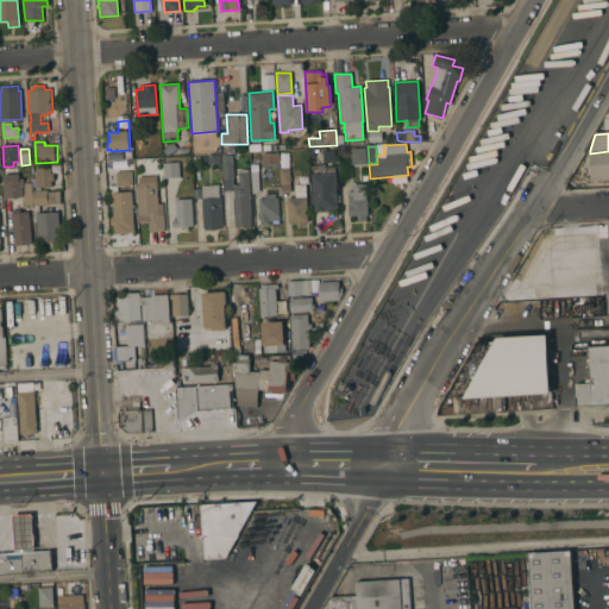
[(365,149),(365,164),(351,164),(351,149),(365,149)]
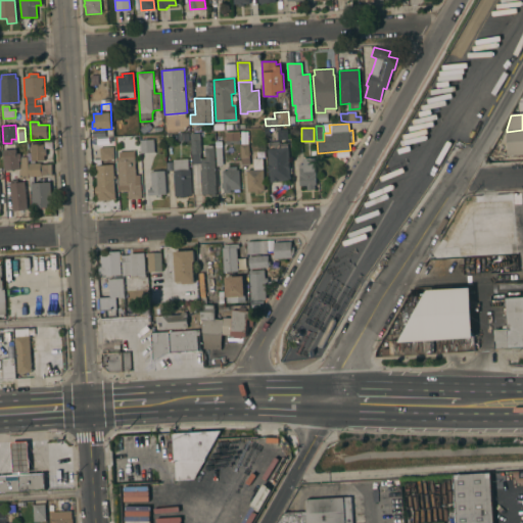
[(522,130),(522,154),(508,155),(507,132),(522,130)]
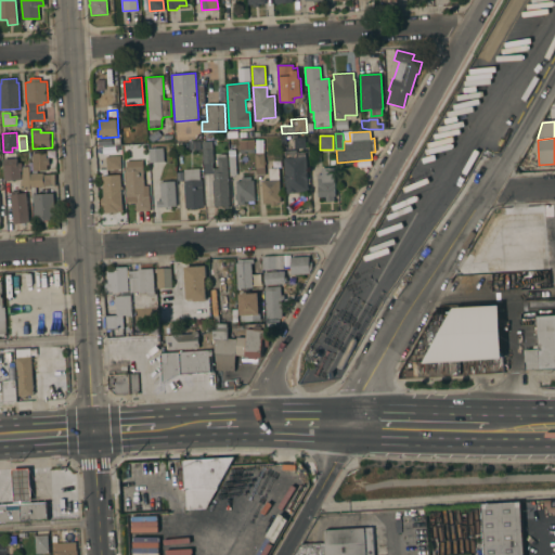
[(252,153),(244,153),(243,150),(240,150),(239,140),(254,139),(255,144),(255,149),(250,149),(252,153)]
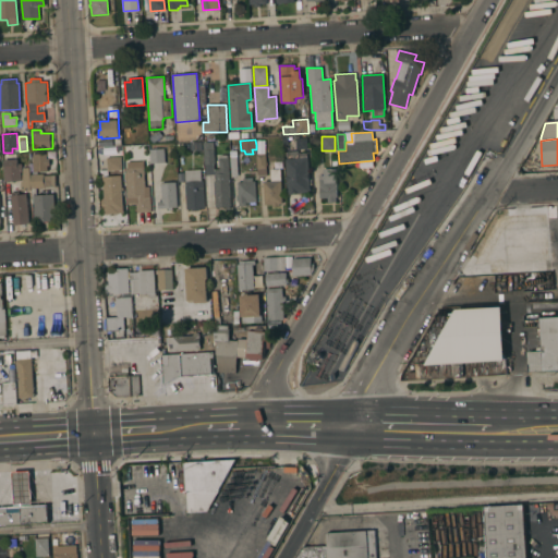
[(215,169),(219,169),(218,158),(219,158),(219,155),(227,155),(227,158),(228,158),(229,181),(228,181),(230,209),(226,209),(226,206),(207,207),(203,143),(213,142),(214,161),(215,169)]
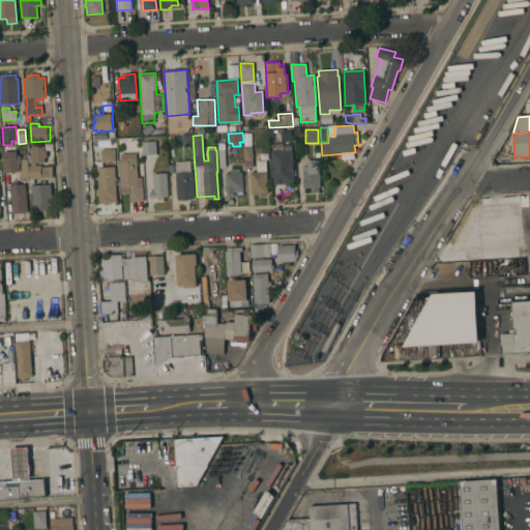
[(244,168),(242,146),(244,146),(243,138),(251,137),(254,168),(244,168)]
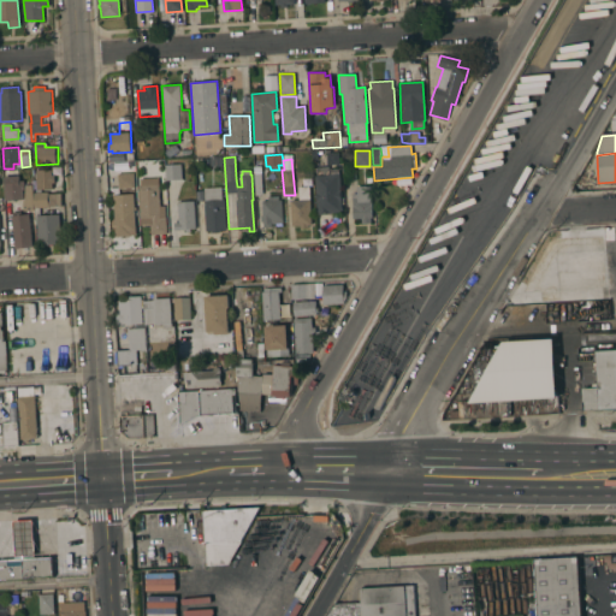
[(166,181),(166,165),(181,164),(182,179),(166,181)]
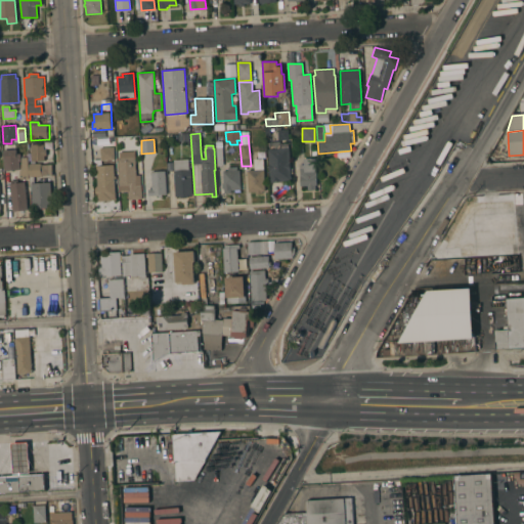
[(269,142),(279,141),(279,144),(289,143),(292,180),(279,181),(279,182),(270,182),(268,148),(269,148),(269,142)]
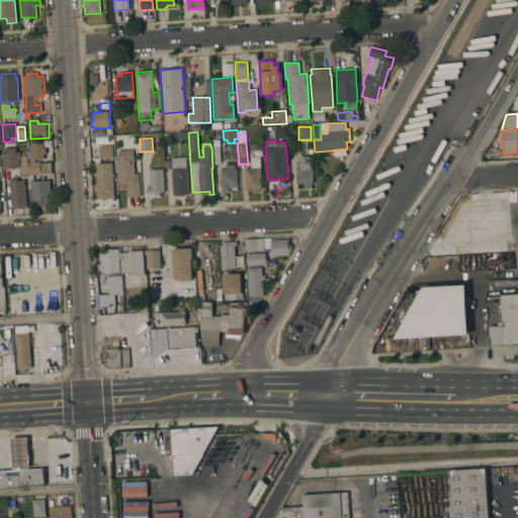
[(42,147),(47,147),(47,154),(44,154),(44,159),(28,160),(28,151),(30,151),(29,143),(42,142),(42,147)]
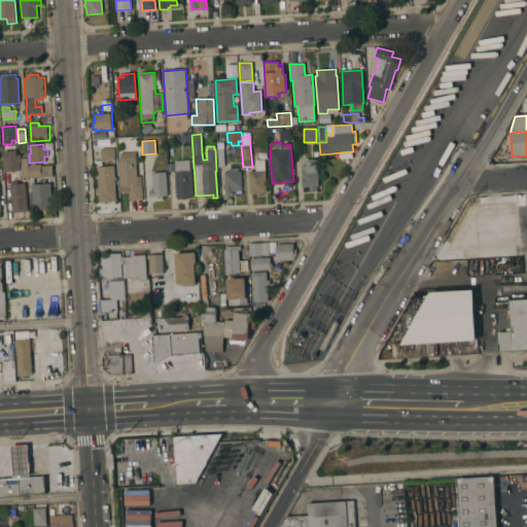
[(115,162),(102,162),(101,149),(114,148),(115,162)]
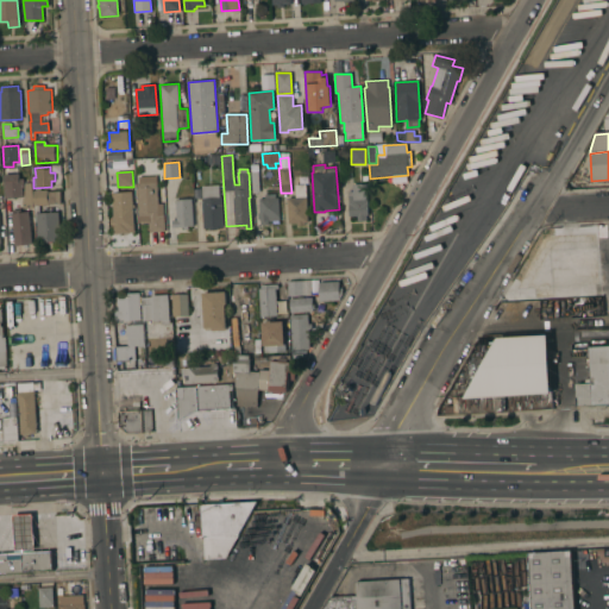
[(18,174),(18,179),(23,179),(23,187),(22,187),(23,198),(5,198),(4,174),(18,174)]
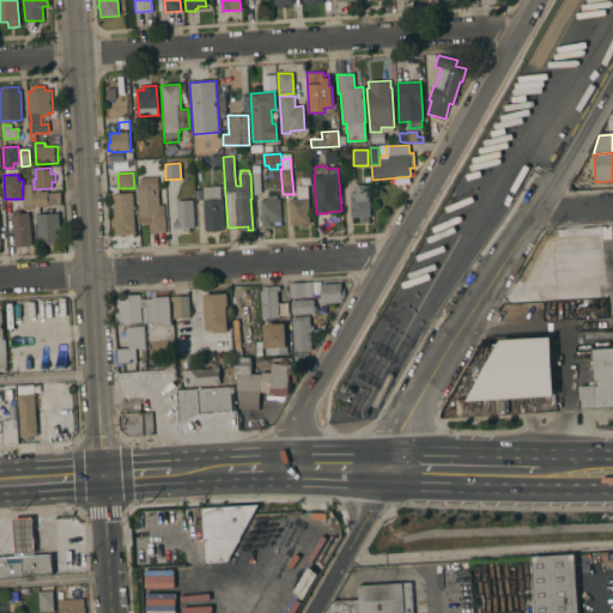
[(159,205),(164,205),(167,232),(150,234),(150,223),(139,224),(137,184),(139,184),(139,178),(157,177),(159,205)]
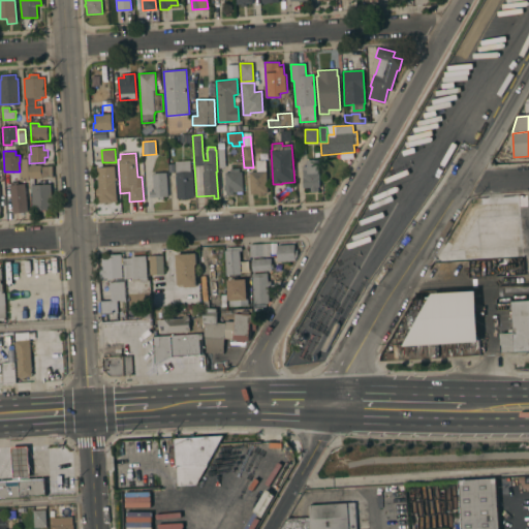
[(20,181),(19,172),(21,172),(21,159),(27,159),(28,167),(27,169),(28,175),(28,181),(20,181)]
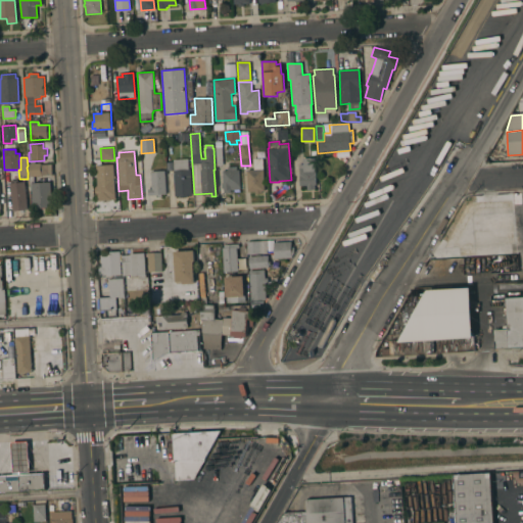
[(265,191),(262,191),(262,193),(254,194),(254,192),(247,192),(246,170),(253,170),(253,158),(263,158),(265,191)]
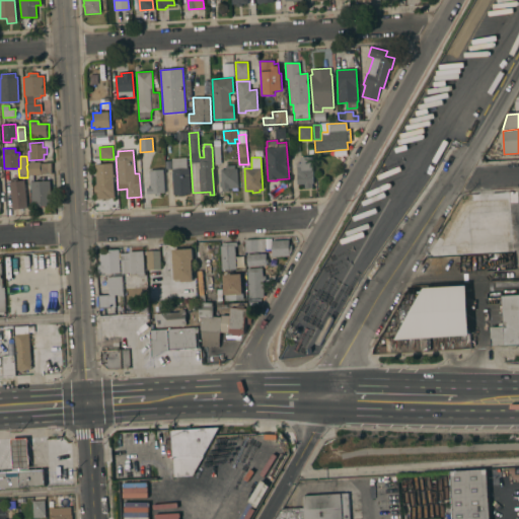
[(300,163),(299,157),(312,157),(313,183),(312,183),(312,188),(304,189),(304,184),(297,184),(296,163),(300,163)]
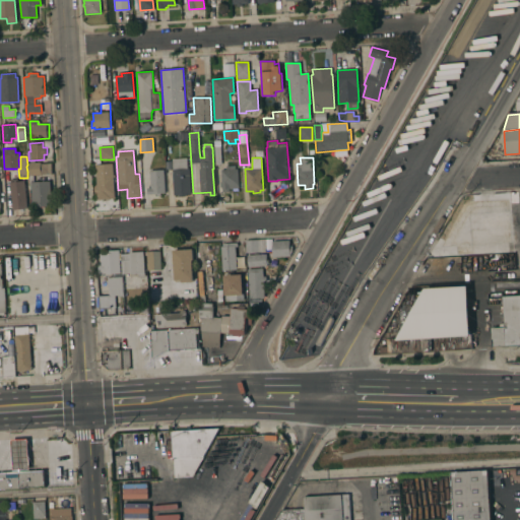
[(189,169),(190,194),(174,195),(172,159),(187,159),(188,169),(189,169)]
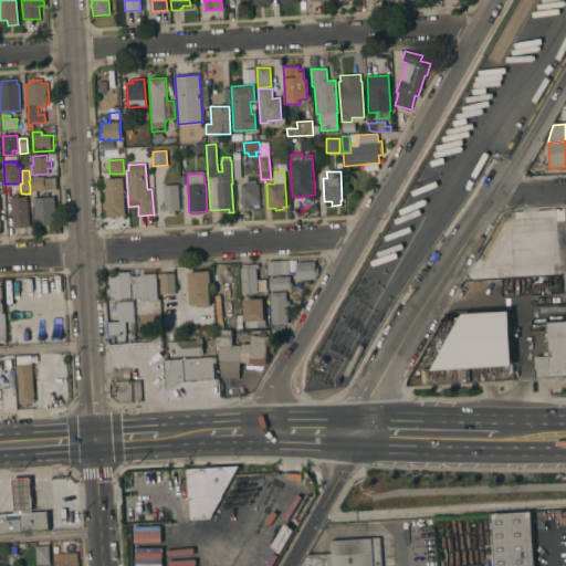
[(55,189),(44,189),(44,190),(32,191),(31,177),(44,176),(44,178),(55,178),(55,189)]
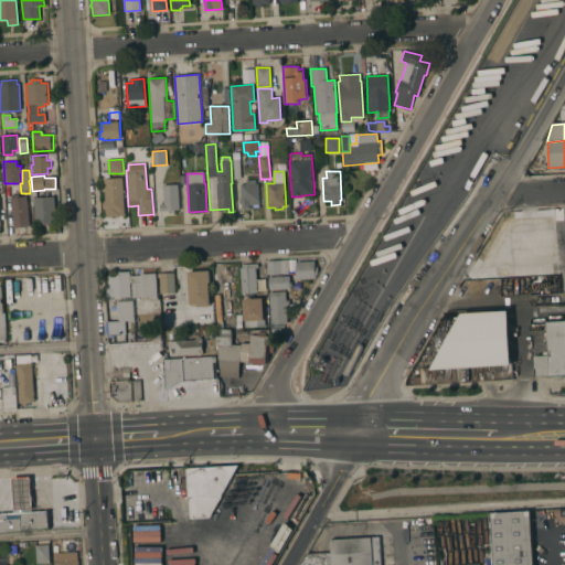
[(104,179),(123,179),(125,212),(119,212),(119,216),(106,216),(104,183),(104,179)]
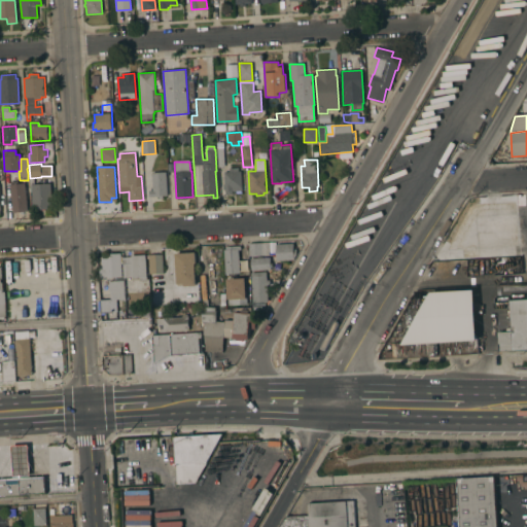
[(223,172),(229,172),(229,168),(238,168),(238,171),(241,171),(242,191),(233,191),(233,195),(225,195),(225,190),(223,190),(222,183),(224,183),(223,172)]
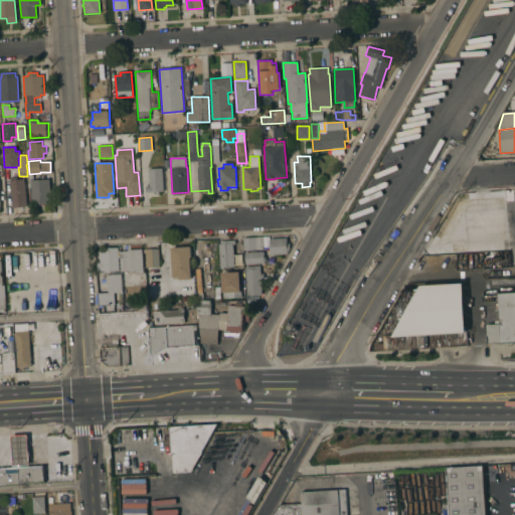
[(163,191),(159,191),(159,194),(155,194),(155,192),(146,192),(146,186),(149,186),(148,169),(162,168),(163,191)]
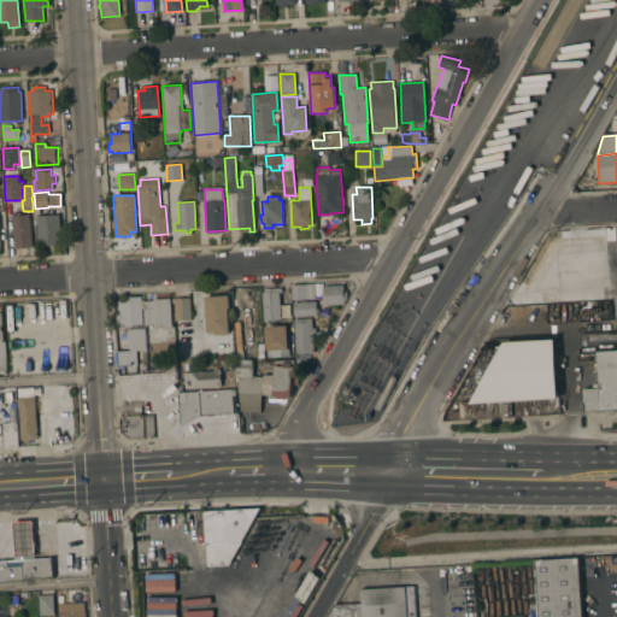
[(33,247),(15,250),(11,212),(21,212),(21,215),(29,215),(33,247)]
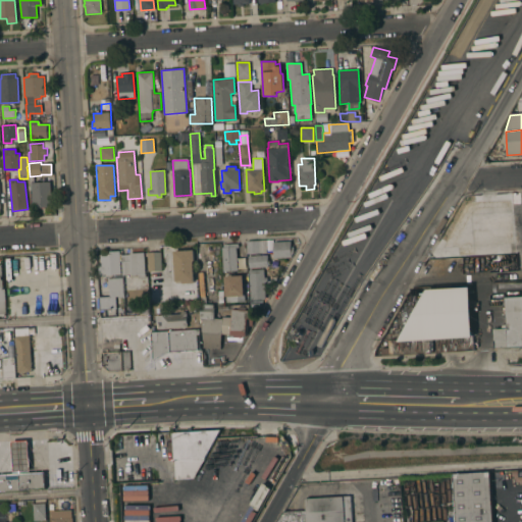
[(51,203),(47,203),(47,207),(37,208),(37,204),(32,204),(31,183),(50,181),(51,203)]
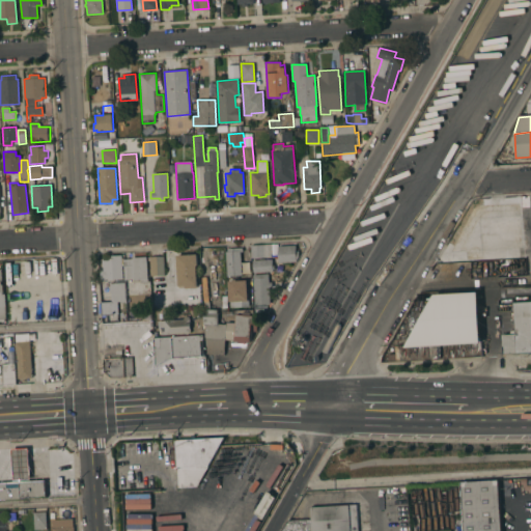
[(530,275),(526,276),(521,197),(530,196),(530,275)]
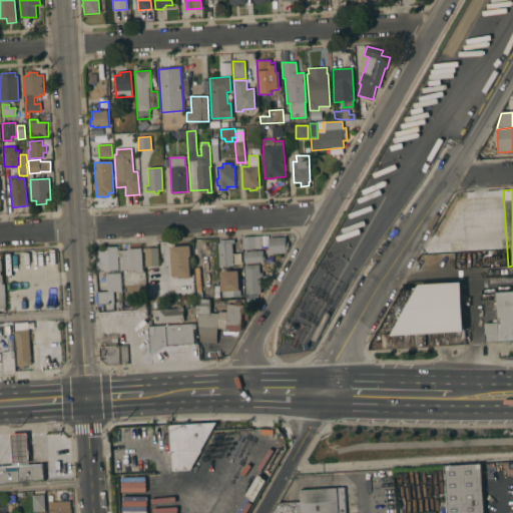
[(263,248),(243,249),(242,238),(262,236),(263,248)]
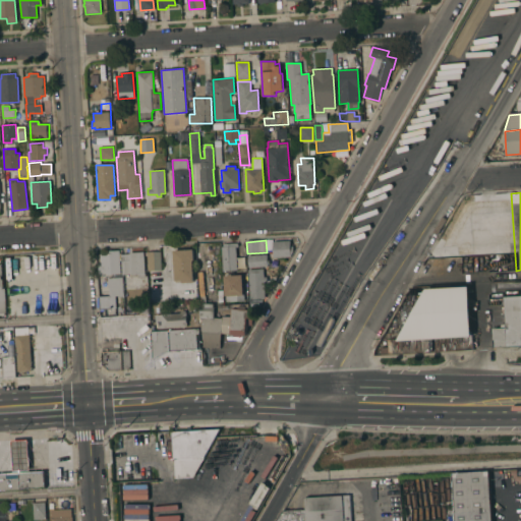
[(290,241),(290,246),(293,246),(293,250),(291,256),(273,257),(273,241),(290,241)]
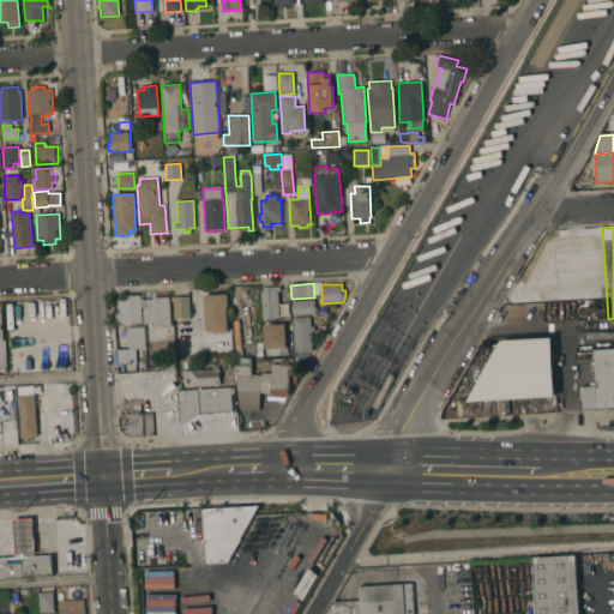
[(262,292),(263,292),(263,288),(276,287),(276,290),(278,290),(280,318),(263,320),(262,292)]
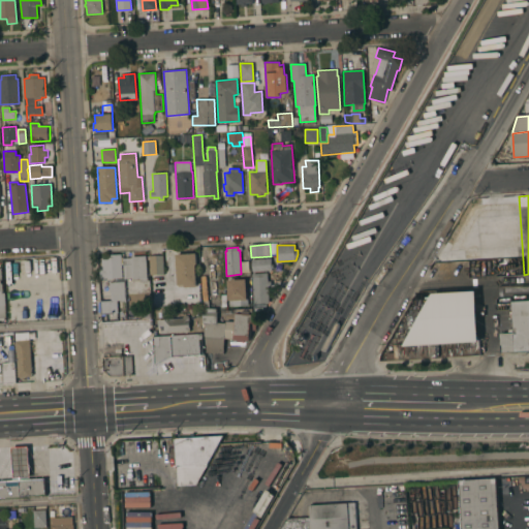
[(196,253),(197,265),(195,266),(196,286),(184,287),(184,285),(178,285),(176,254),(196,253)]
